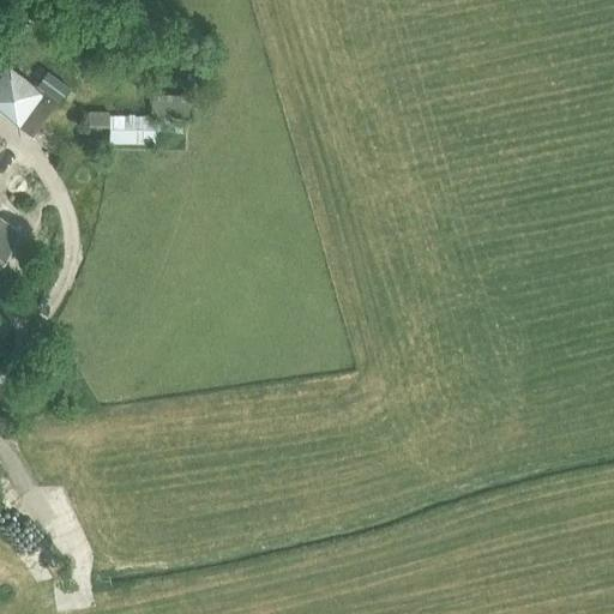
[(46,68),(36,83),(60,100),(70,85),(46,68)]
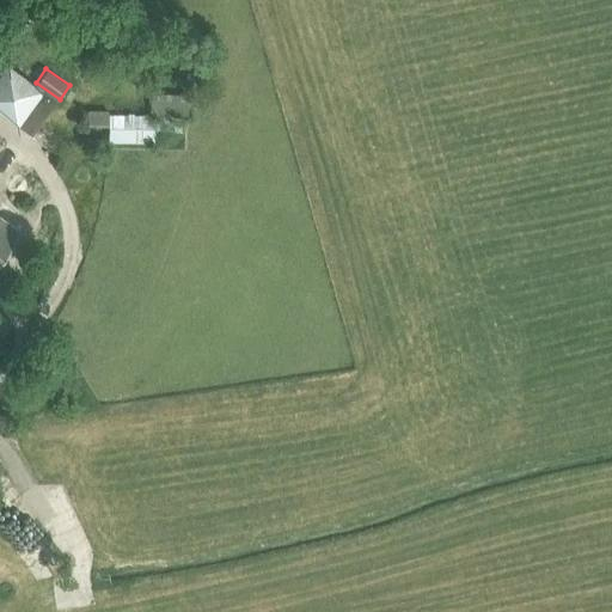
[(189,92),(152,91),(152,114),(189,114),(189,92)]
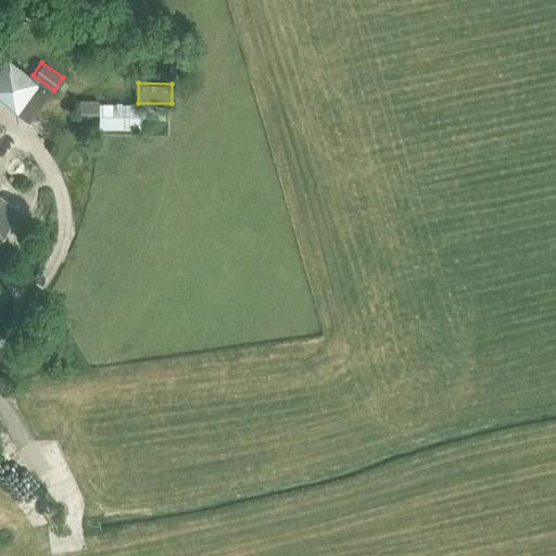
[(98,100),(79,100),(79,114),(98,114),(98,100)]
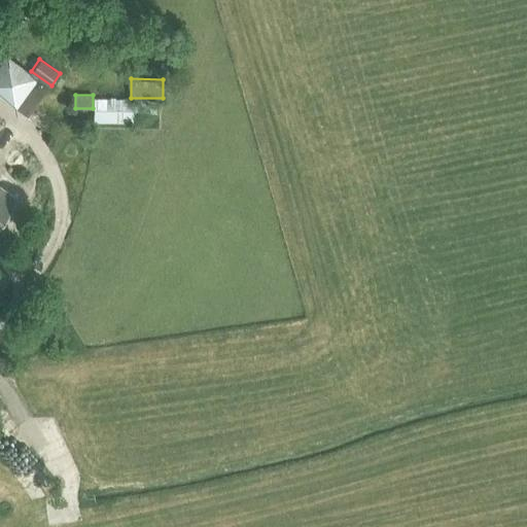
[(160,100),(95,98),(94,121),(134,123),(134,111),(160,111),(160,100)]
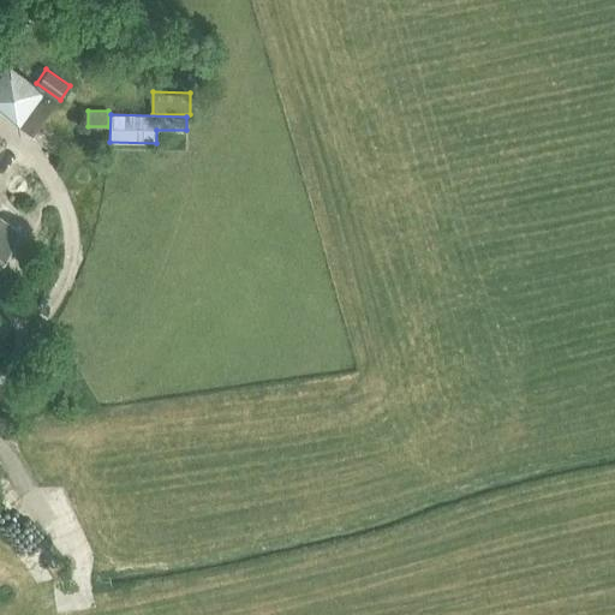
[(0,258),(19,233),(7,224),(16,212),(3,203),(0,206),(0,145),(1,144),(0,143),(0,258)]
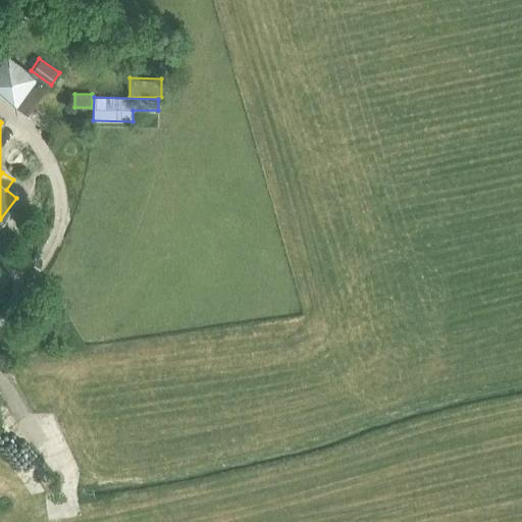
[(16,135),(3,125),(0,129),(0,146),(5,150),(16,135)]
